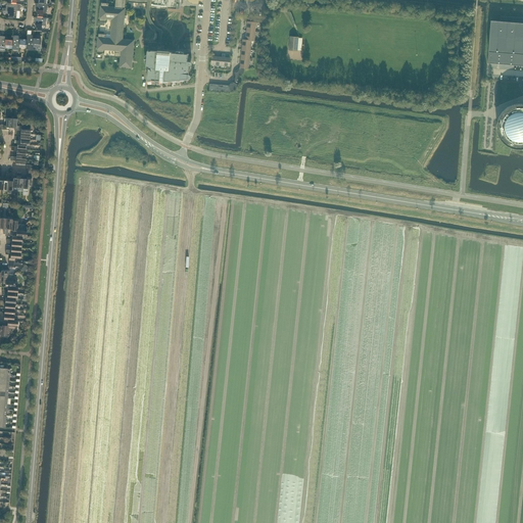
[(99,34),(98,37),(97,49),(97,52),(102,53),(104,53),(105,50),(105,49),(111,50),(115,50),(114,57),(121,57),(121,67),(132,68),(132,62),(131,62),(131,61),(132,61),(134,46),(131,46),(131,40),(123,39),(124,25),(125,25),(125,15),(125,8),(126,0),(128,0),(127,1),(129,2),(129,1),(134,1),(139,2),(140,2),(139,0),(115,0),(115,7),(108,7),(109,3),(108,3),(106,3),(101,3),(101,6),(100,18),(100,21),(105,22),(107,22),(107,19),(112,19),(111,38),(106,38),(106,35),(104,34),(99,34)]
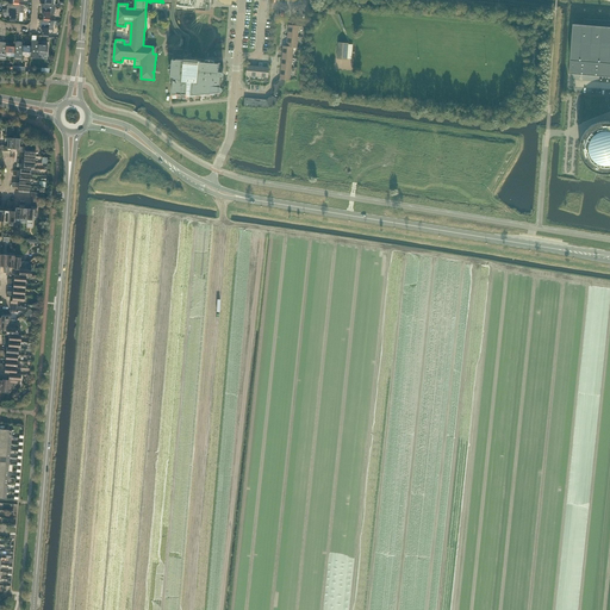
[(162,0),(163,2),(165,2),(170,2),(169,0),(172,0),(172,12),(172,16),(172,19),(173,23),(174,26),(176,30),(180,33),(182,36),(186,37),(185,50),(173,49),(173,54),(173,55),(173,58),(185,60),(185,58),(187,58),(188,51),(188,49),(190,39),(190,37),(190,35),(186,33),(184,31),(180,29),(178,26),(176,23),(175,19),(174,16),(174,12),(175,8),(175,0),(179,0),(179,6),(195,7),(199,7),(207,8),(211,8),(211,7),(211,0),(162,0)]
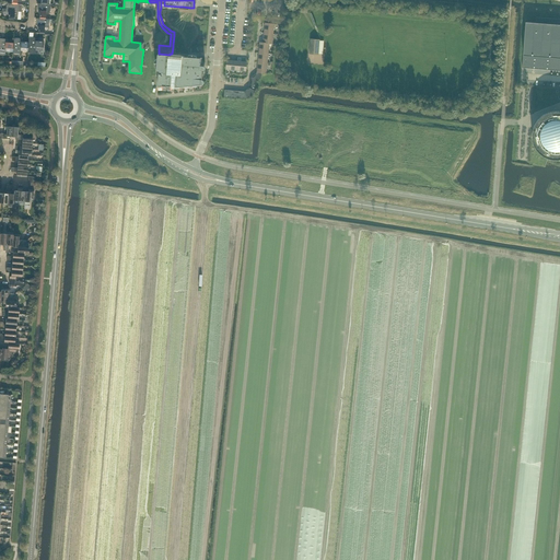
[(12,3),(8,3),(7,9),(3,9),(3,11),(9,12),(9,19),(18,19),(18,12),(22,12),(22,4),(18,4),(12,3)]
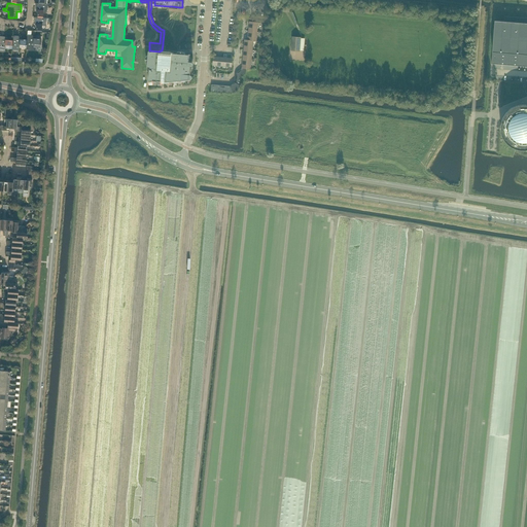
[(38,3),(36,3),(36,11),(38,11),(37,18),(42,18),(43,11),(47,12),(47,4),(44,4),(38,3)]
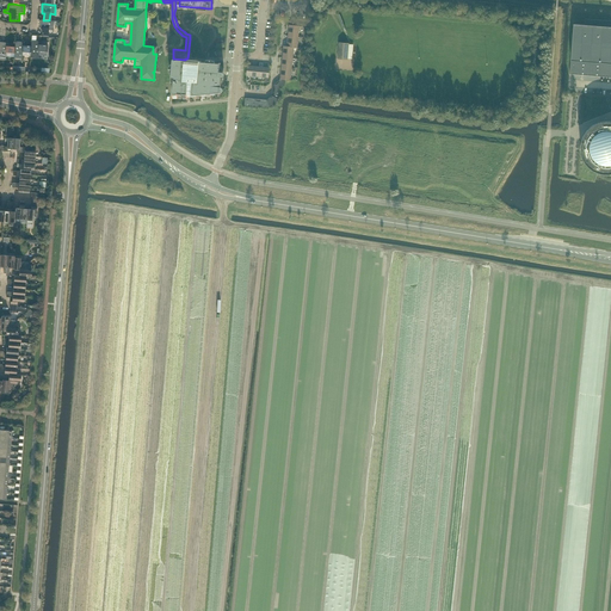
[(610,20),(585,19),(585,25),(574,24),(569,74),(610,76),(610,20)]
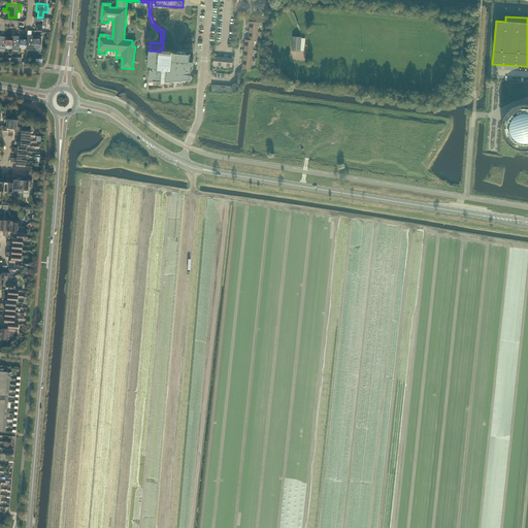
[(37,18),(35,18),(34,25),(37,25),(36,31),(41,32),(42,26),(45,26),(46,18),(42,18),(37,18)]
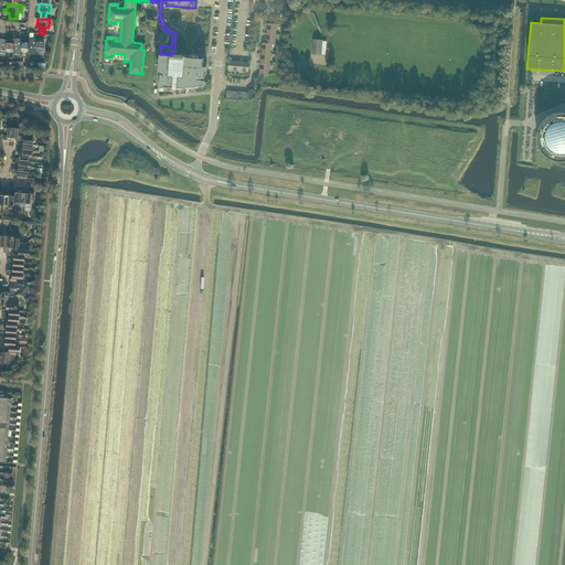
[(276,34),(277,24),(267,23),(266,33),(276,34)]
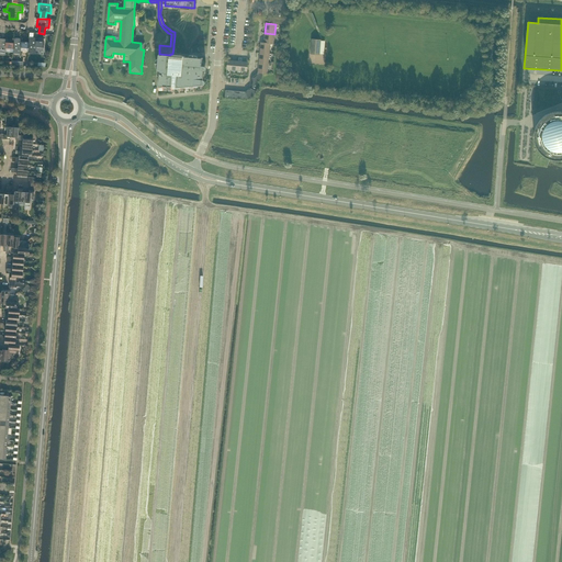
[(273,44),(274,34),(265,33),(265,43),(270,44),(273,44)]
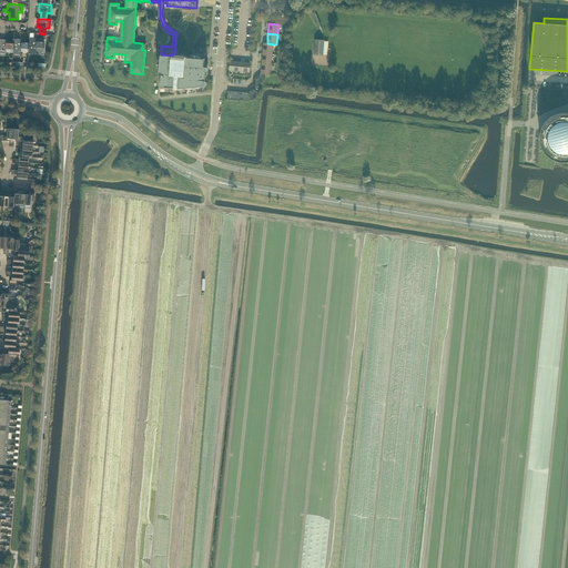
[(8,43),(8,41),(0,39),(0,54),(6,56),(6,49),(13,49),(14,43),(13,43),(8,43)]
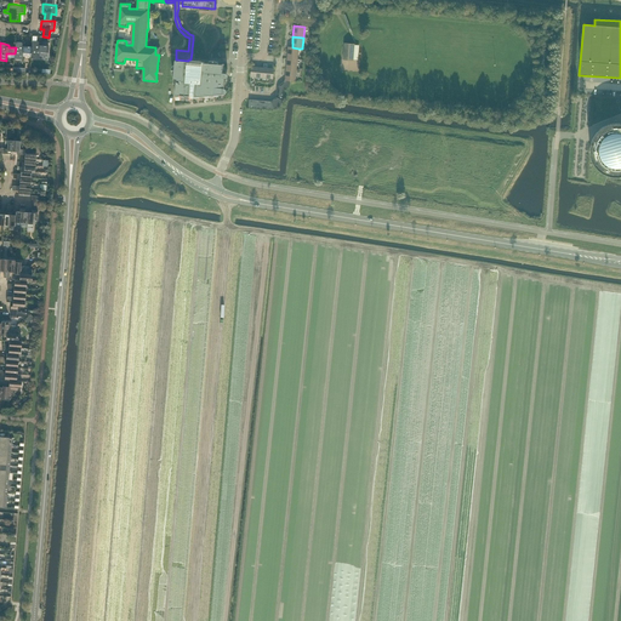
[(24,46),(24,44),(16,43),(15,47),(16,47),(15,53),(15,60),(22,60),(23,52),(32,53),(32,47),(24,46)]
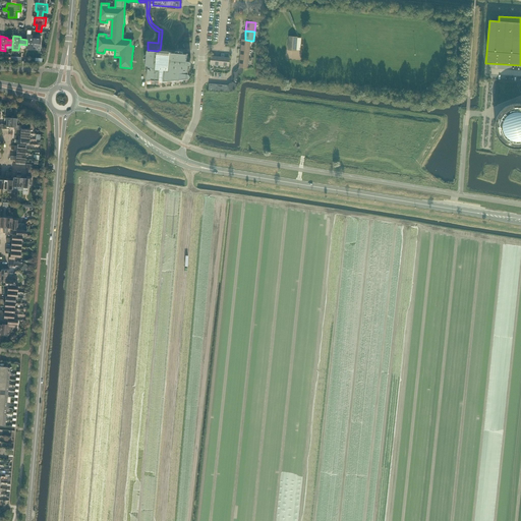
[(35,38),(35,36),(26,36),(26,40),(26,45),(25,49),(33,50),(34,43),(40,44),(41,39),(35,38)]
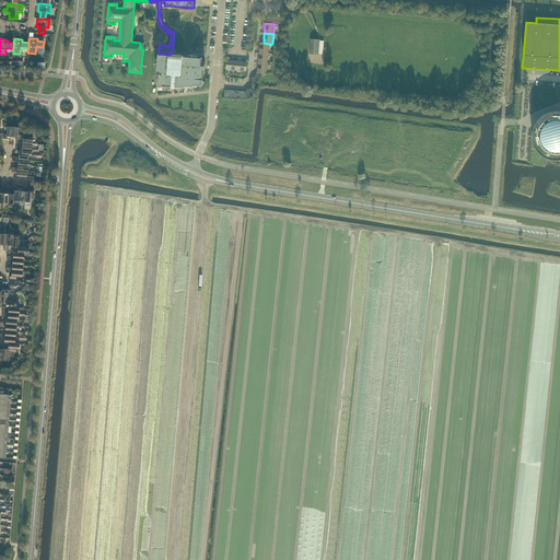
[(318,55),(319,39),(311,39),(310,54),(318,55)]
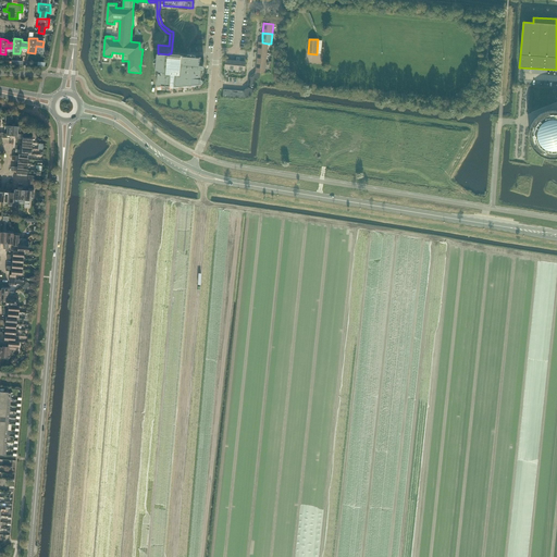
[(262,42),(259,42),(258,52),(267,53),(268,44),(262,42)]
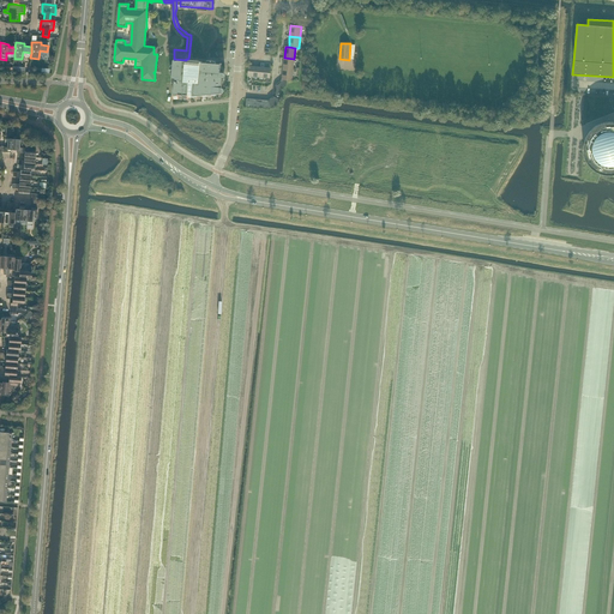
[(294,70),(294,59),(284,58),(283,68),(294,70)]
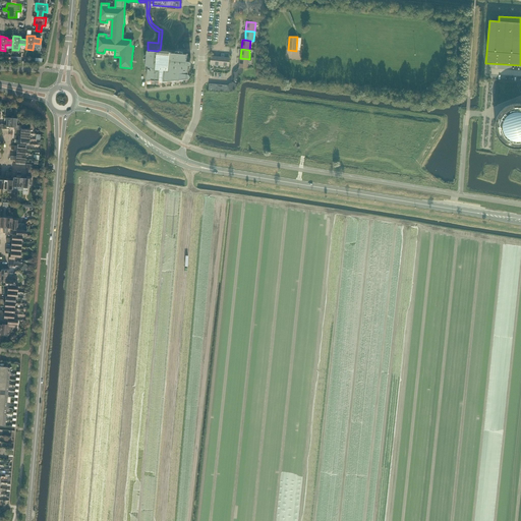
[(148,50),(146,70),(151,71),(151,72),(148,72),(147,84),(148,84),(148,82),(151,82),(151,83),(160,84),(160,80),(163,80),(163,81),(164,81),(164,80),(167,81),(167,82),(172,82),(172,80),(175,80),(175,81),(179,81),(180,79),(183,79),(183,80),(187,80),(188,69),(189,61),(187,61),(187,56),(187,54),(160,51),(160,50),(158,50),(158,51),(148,50)]
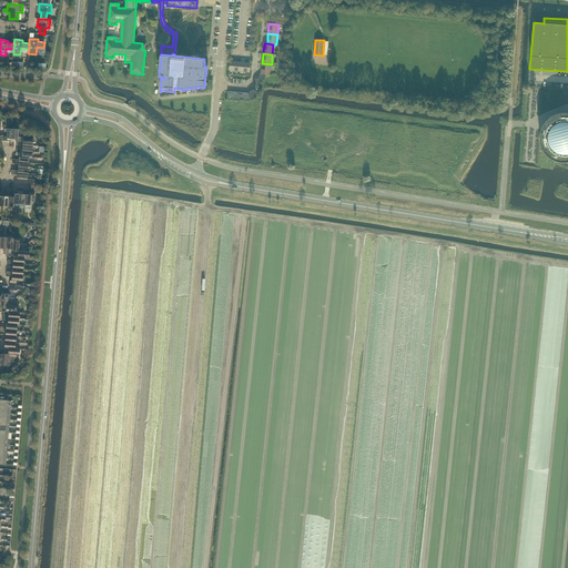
[(240,71),(241,62),(230,61),(230,70),(240,71)]
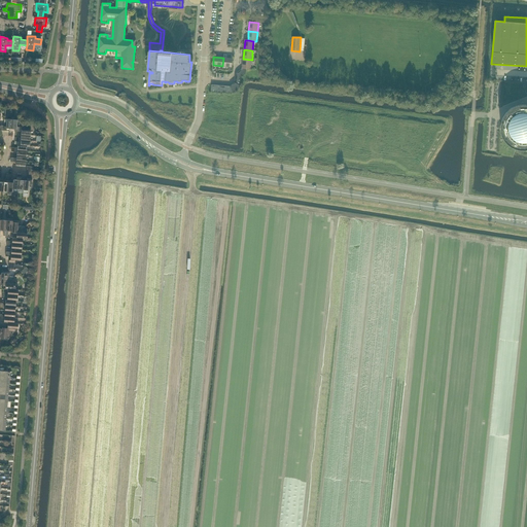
[(232,67),(233,58),(223,58),(222,66),(232,67)]
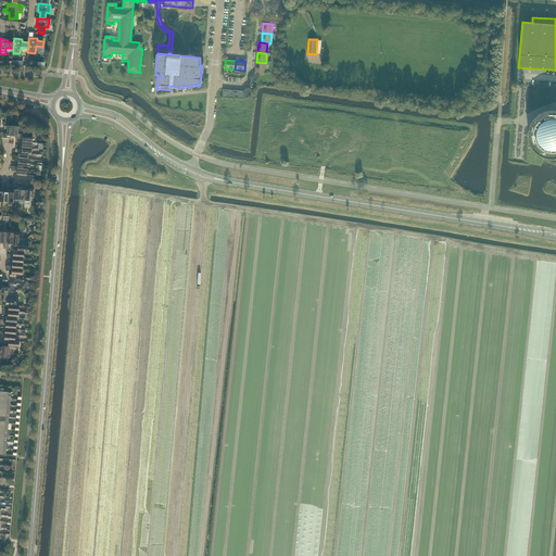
[(265,73),(266,63),(256,62),(255,72),(260,73),(265,73)]
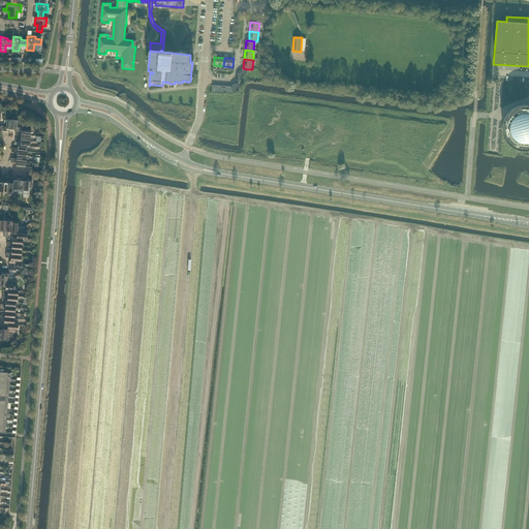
[(241,87),(242,86),(236,83),(231,87),(232,93),(234,93),(235,92),(236,92),(237,92),(238,91),(239,90),(240,89),(241,88),(241,87)]
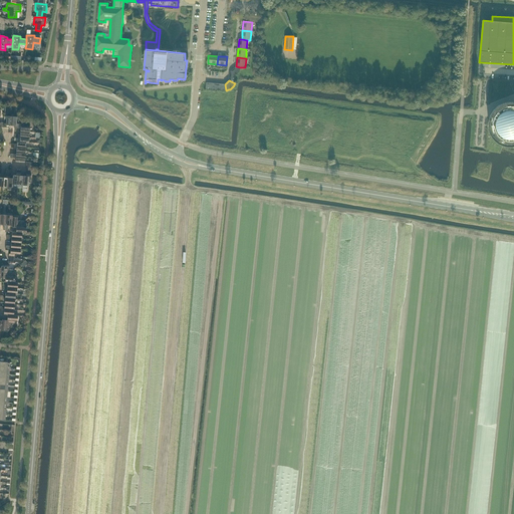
[(510,147),(513,146),(513,101),(512,101),(507,101),(503,102),(499,104),(496,107),(493,110),(491,113),(489,117),(488,121),(488,123),(489,127),(490,132),(491,135),(493,139),(496,141),(499,144),(503,145),(507,146),(510,147)]
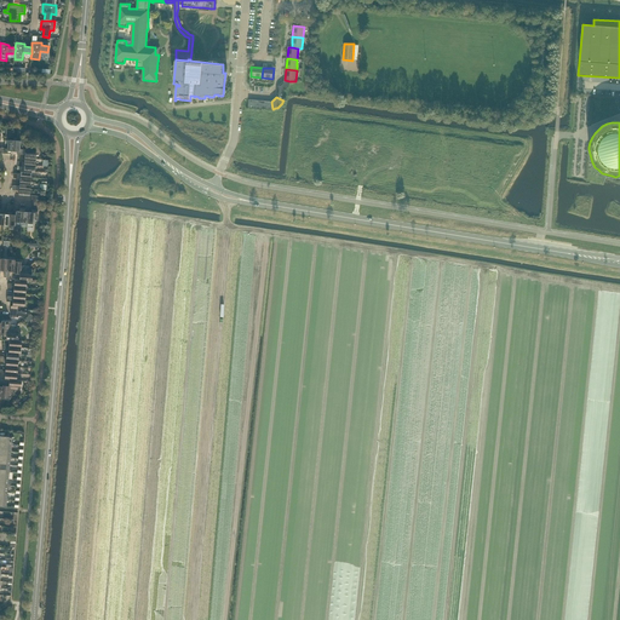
[(13,154),(15,141),(9,139),(7,148),(5,148),(4,153),(7,153),(7,150),(11,151),(11,154),(13,154)]
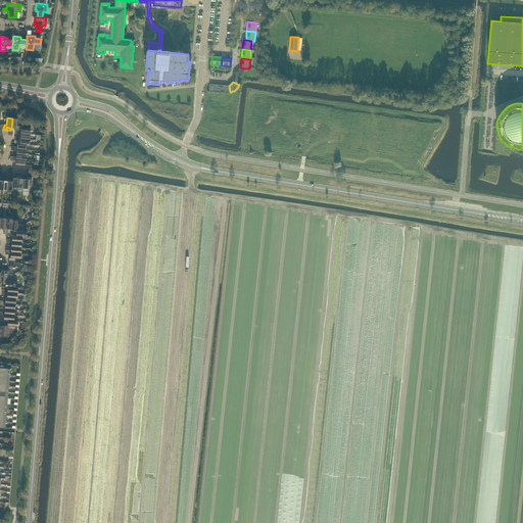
[(31,129),(31,127),(19,126),(18,130),(21,131),(20,134),(30,134),(31,129)]
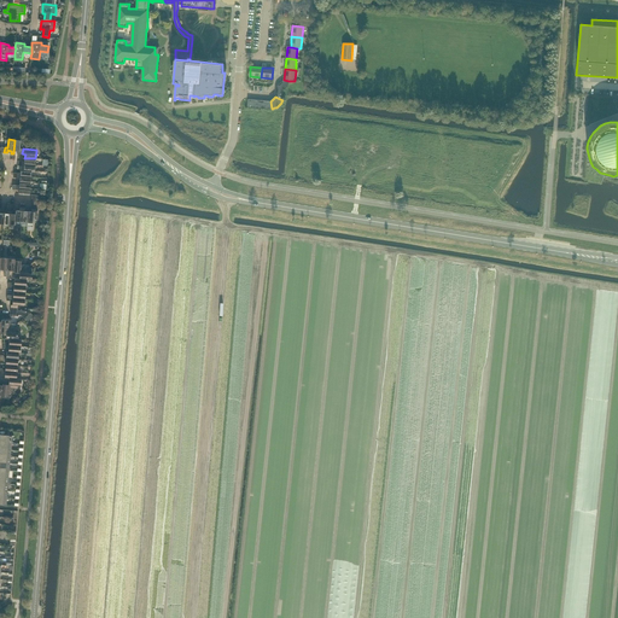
[(36,217),(38,205),(31,205),(31,209),(31,211),(28,211),(27,222),(33,222),(34,216),(36,217)]
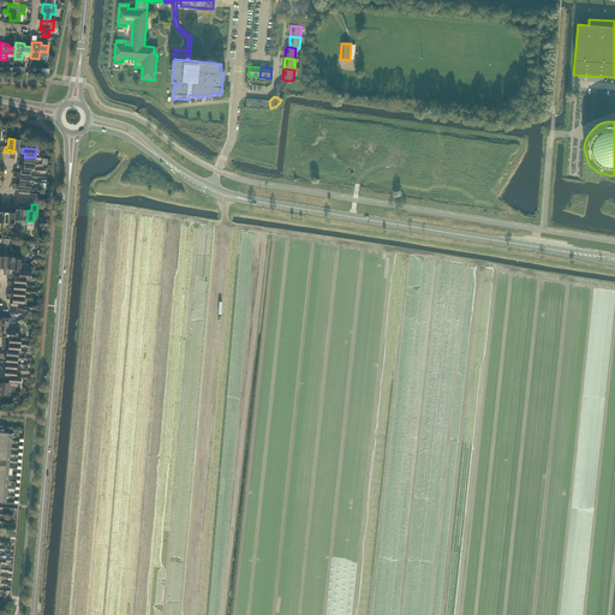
[(22,260),(15,260),(13,269),(13,272),(19,272),(24,268),(24,263),(21,263),(22,260)]
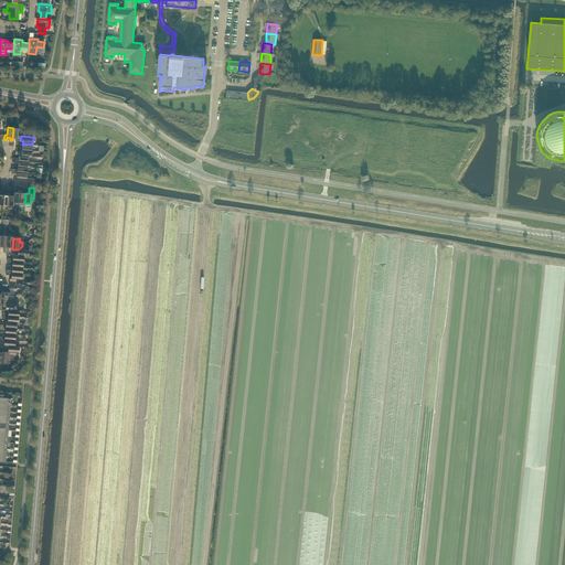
[(27,249),(27,247),(22,246),(18,249),(18,255),(24,256),(29,256),(29,251),(27,249)]
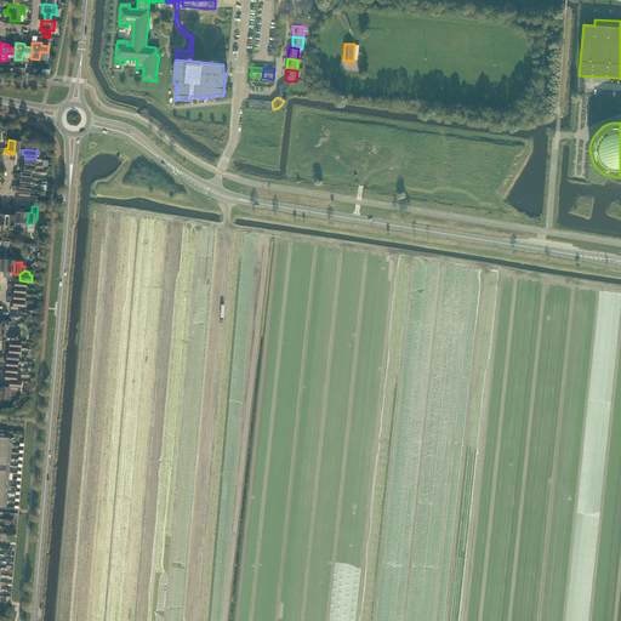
[(11,331),(11,330),(11,325),(11,323),(1,322),(1,323),(0,334),(6,334),(11,331)]
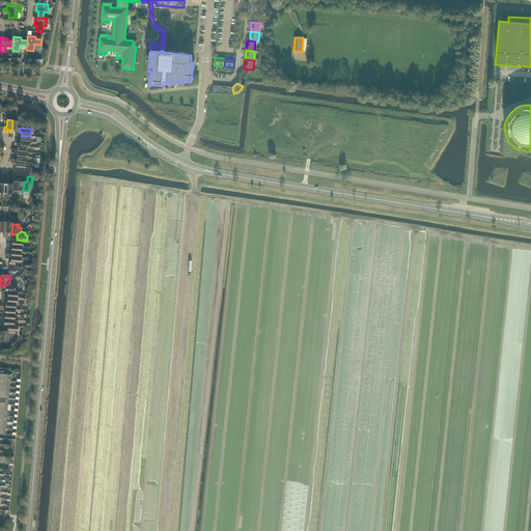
[(14,286),(14,283),(9,283),(5,285),(5,291),(8,291),(16,291),(16,286),(14,286)]
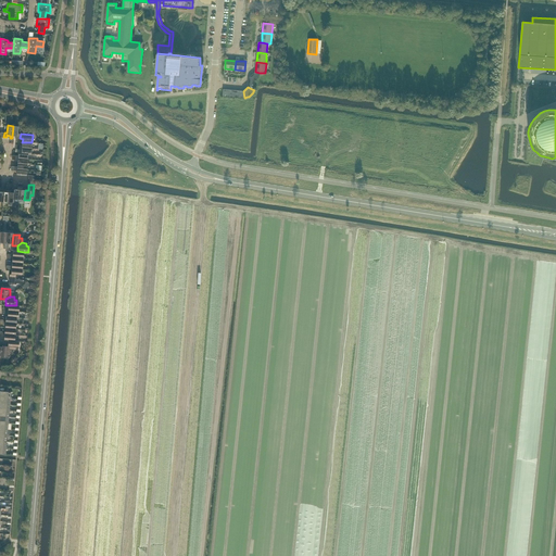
[(14,341),(9,340),(8,345),(11,350),(15,350),(15,346),(19,348),(19,341),(14,341)]
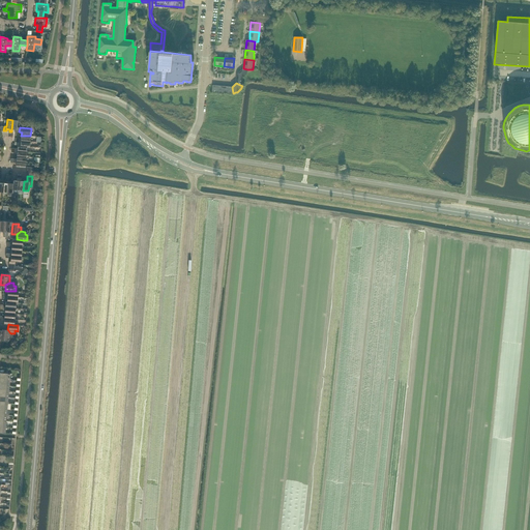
[(10,333),(7,329),(2,329),(2,330),(1,340),(7,340),(7,337),(10,337),(10,333)]
